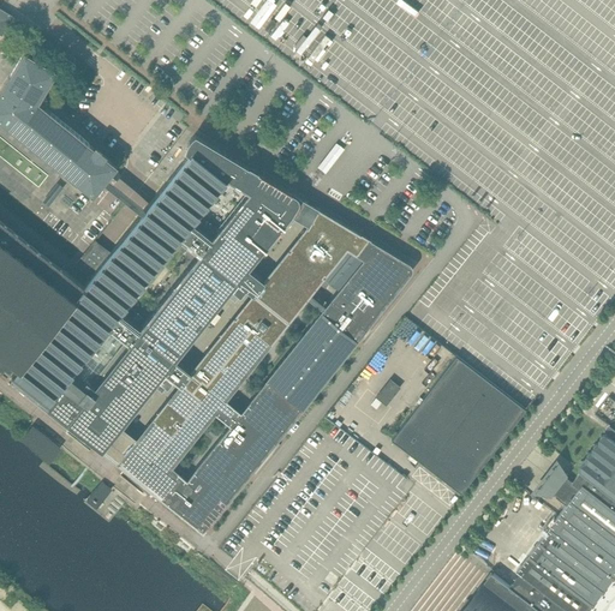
[(24,55),(0,95),(0,123),(79,186),(93,197),(103,183),(115,192),(137,209),(143,215),(147,210),(141,204),(119,187),(107,178),(115,168),(99,155),(37,106),(55,75),(24,55)]
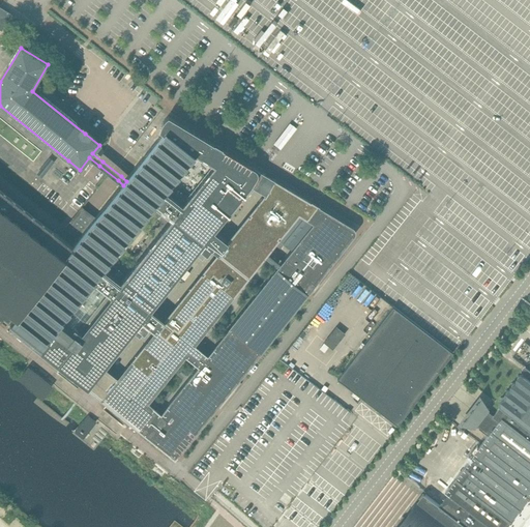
[(149,328),(155,333),(164,323),(150,312),(195,257),(197,254),(204,260),(212,251),(218,256),(227,244),(218,238),(213,234),(242,197),(247,200),(255,191),(256,191),(260,194),(265,196),(273,182),(269,180),(263,176),(222,151),(217,149),(214,147),(168,119),(167,120),(166,121),(165,123),(164,124),(163,126),(162,127),(159,133),(164,135),(126,181),(123,185),(87,231),(71,250),(65,244),(59,239),(59,238),(56,236),(53,234),(0,192),(0,320),(9,327),(39,352),(87,390),(101,401),(117,381),(104,370),(134,332),(142,339),(149,328)]
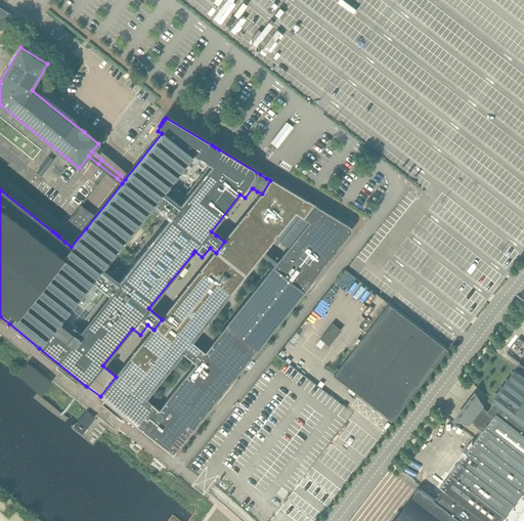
[(287,135),(281,132),(273,144),(278,147),(287,135)]
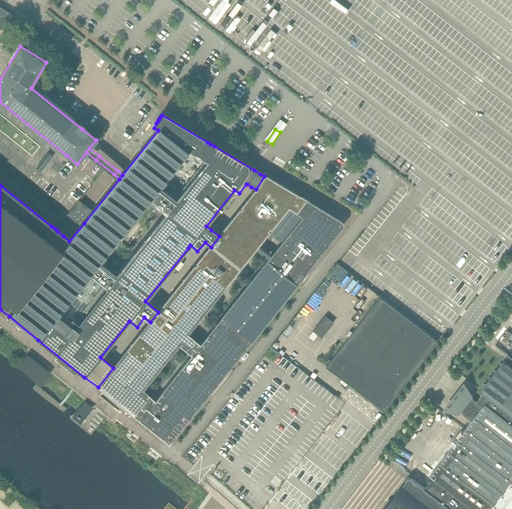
[(307,202),(300,198),(264,176),(256,189),(257,190),(219,236),(211,247),(158,312),(150,322),(113,368),(98,387),(169,444),(233,364),(249,344),(295,287),(304,276),(341,229),(342,228),(342,227),(342,226),(342,225),(340,222),(307,202)]
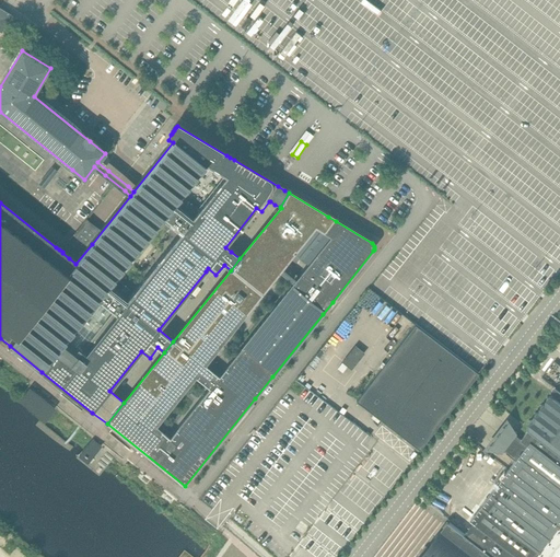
[(370,386),(357,403),(420,453),(478,375),(415,327),(413,328),(370,386)]
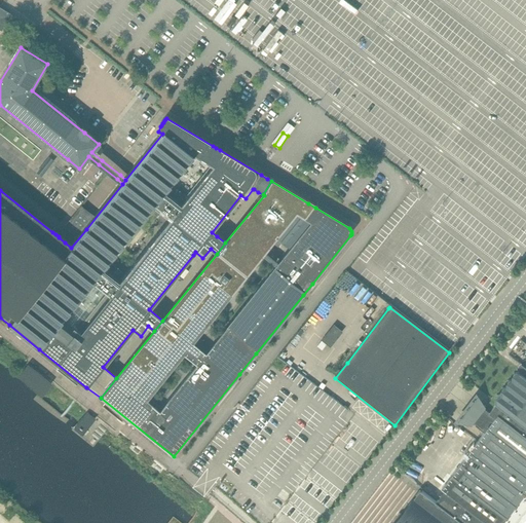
[(322,342),(330,349),(342,335),(334,328),(322,342)]
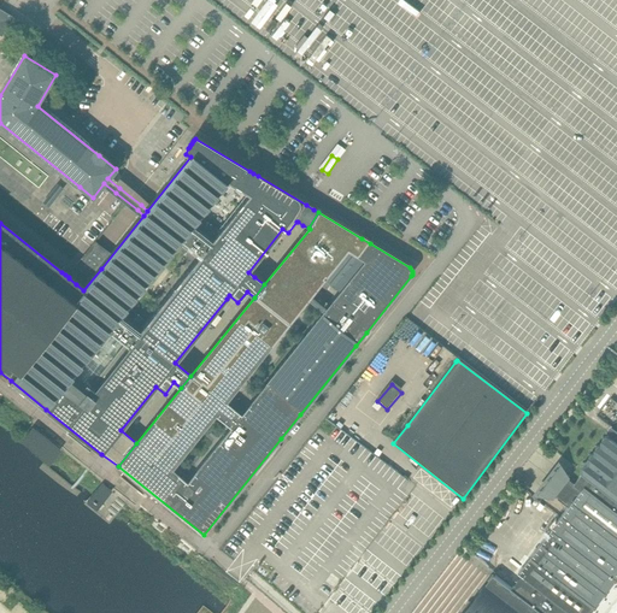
[(599,419),(615,429),(616,424),(616,406),(609,402),(599,419)]
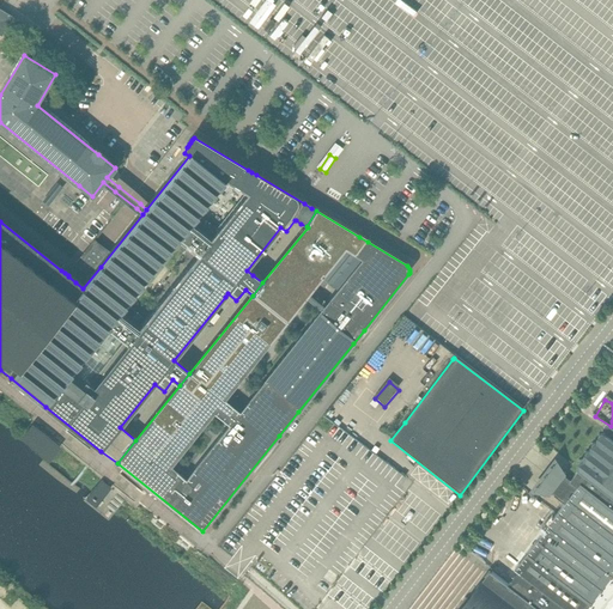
[(32,428),(31,431),(22,442),(48,463),(59,450),(32,428)]
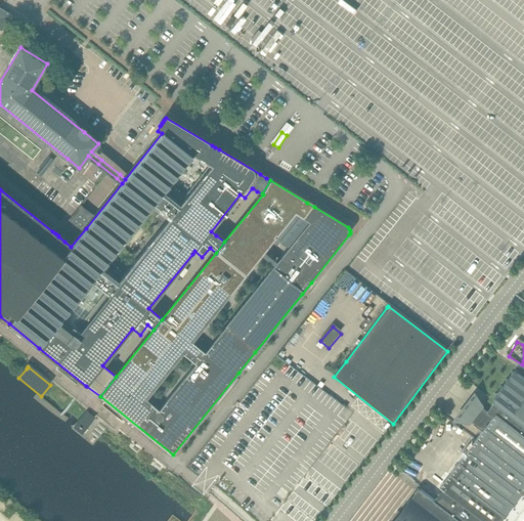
[(523,520),(523,378),(521,376),(523,373),(523,368),(519,374),(492,408),(488,414),(482,408),(484,407),(483,406),(476,415),(468,425),(469,426),(471,424),(483,433),(440,488),(443,491),(435,503),(421,491),(419,489),(417,490),(417,491),(417,493),(395,520),(523,520)]
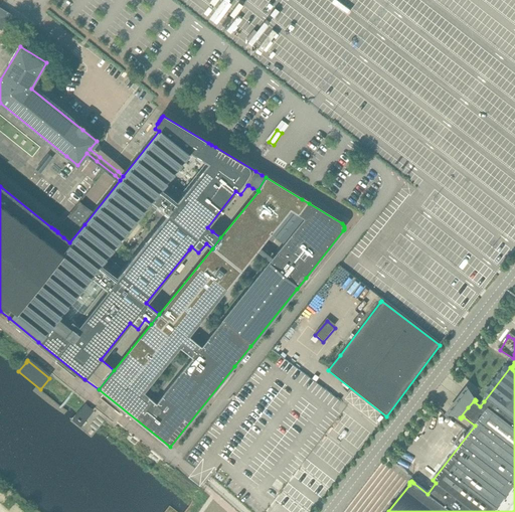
[(487,397),(510,367),(509,366),(502,368),(502,374),(497,375),(497,381),(491,382),(491,388),(486,389),(486,396),(487,397)]
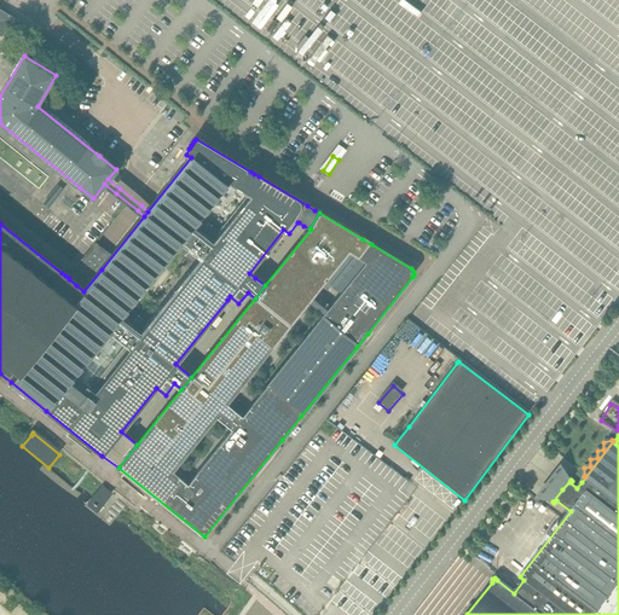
[(111,495),(103,488),(93,500),(87,506),(97,514),(111,495)]
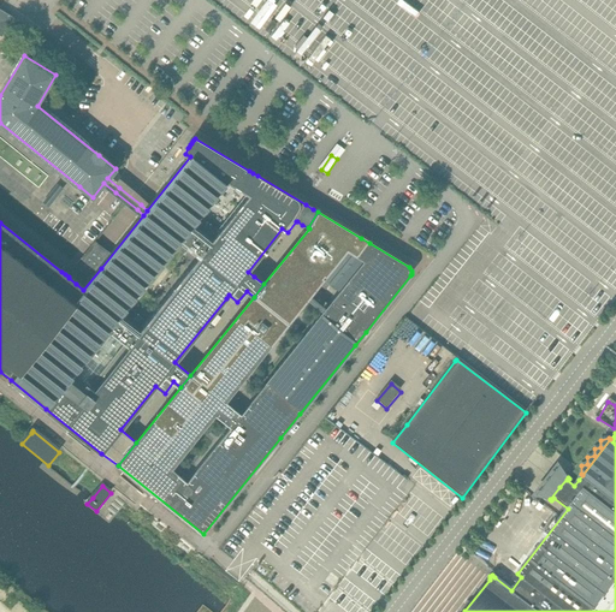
[(496,575),(510,582),(515,575),(499,566),(496,575)]
